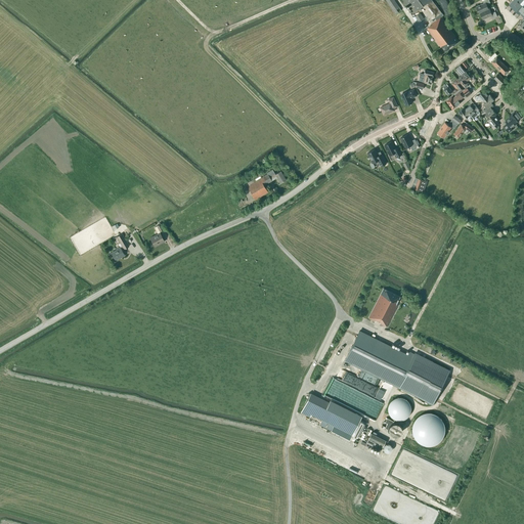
[(385,0),(395,14),(401,10),(394,0),(385,0)]
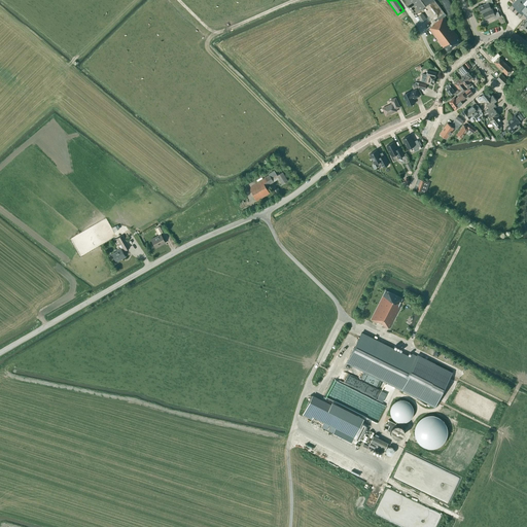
[(433,0),(405,0),(416,13),(428,4),(436,14),(436,13),(438,16),(437,19),(438,21),(433,25),(433,26),(429,29),(444,47),(444,46),(448,53),(461,42),(457,37),(458,36),(444,18),(446,15),(433,0)]
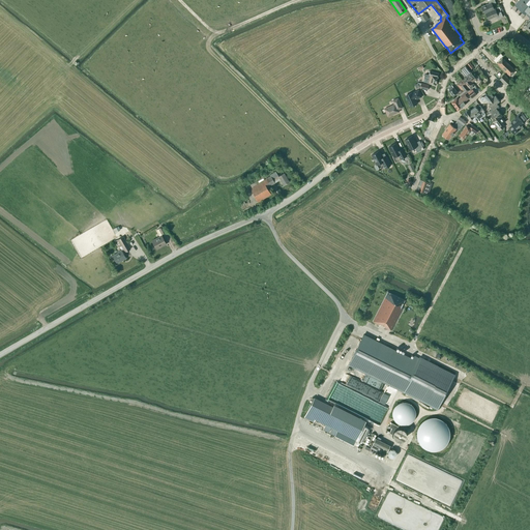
[(484,13),(486,13),(494,9),(492,5),(496,3),(494,0),(489,0),(488,1),(490,3),(481,7),(484,13)]
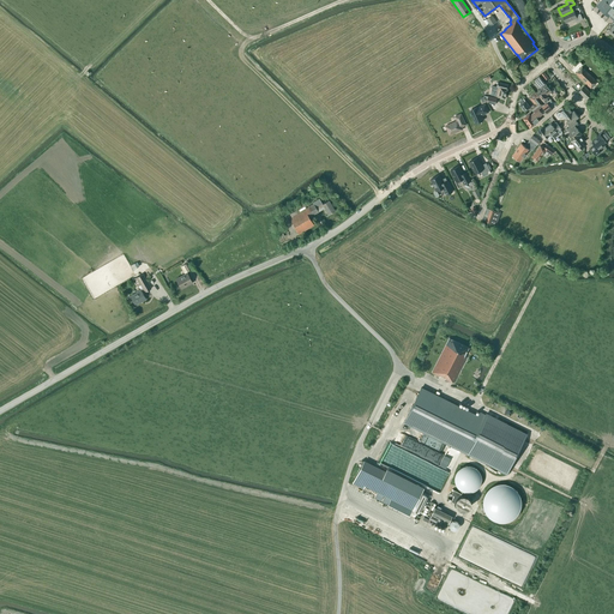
[(613,0),(601,0),(596,6),(609,17),(611,17),(613,19),(613,20),(606,30),(612,35),(613,30),(613,0)]
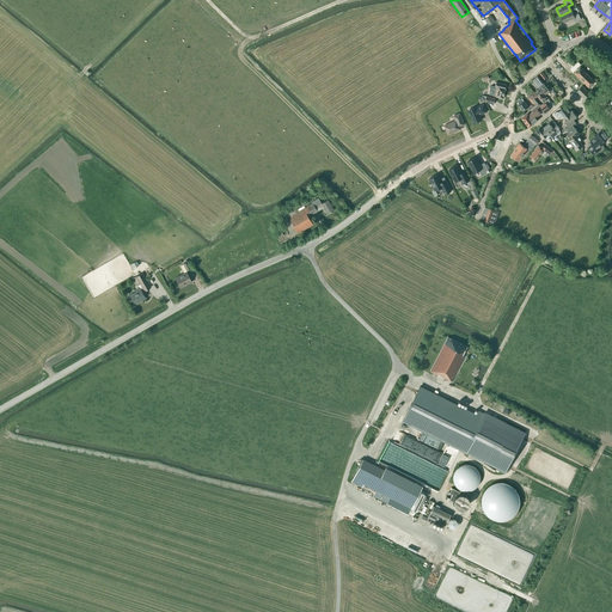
[(574,16),(571,10),(570,11),(561,16),(564,23),(573,19),(574,22),(581,19),(579,13),(574,16)]
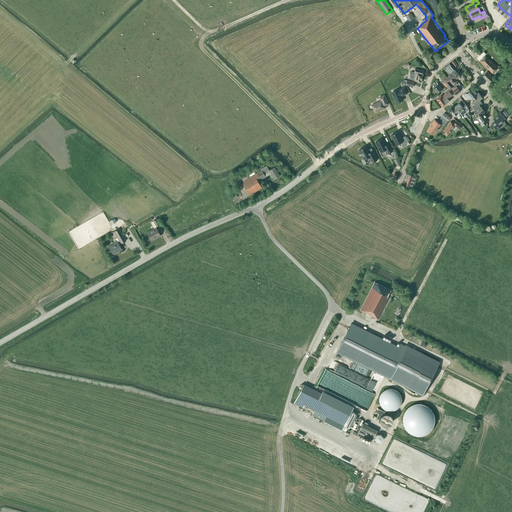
[(405,16),(409,21),(414,18),(410,13),(405,16)]
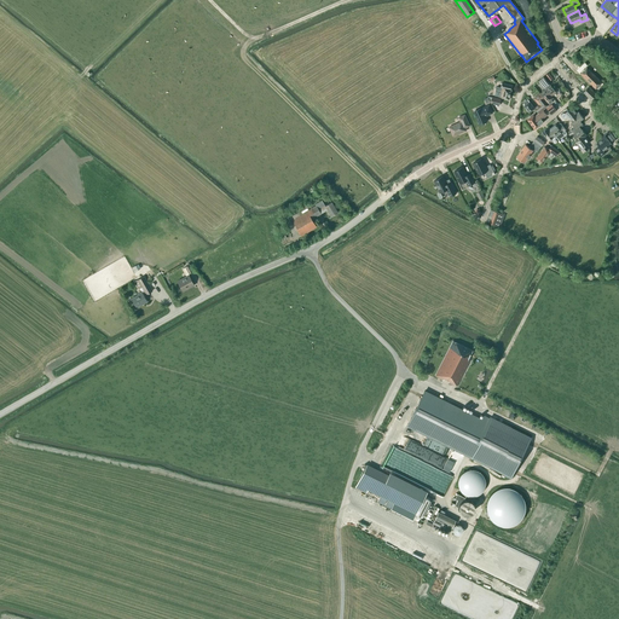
[(580,74),(596,90),(602,82),(586,68),(580,74)]
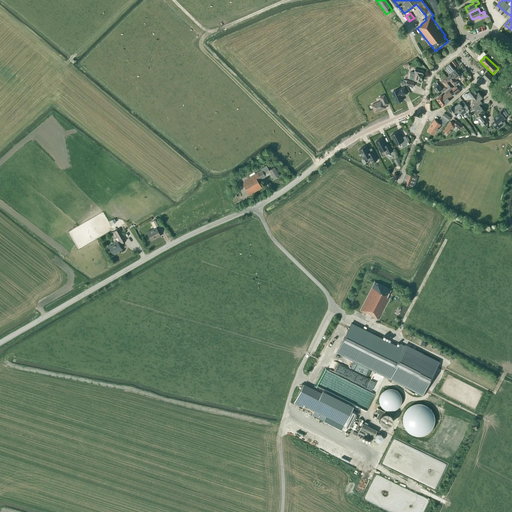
[(450,73),(451,72),(452,74),(456,80),(460,77),(450,63),(445,67),(450,73)]
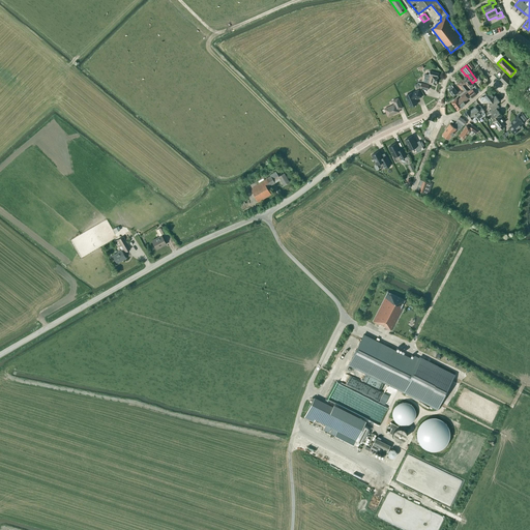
[(430,70),(429,75),(425,75),(424,79),(428,79),(427,83),(430,84),(436,86),(438,78),(439,74),(430,70)]
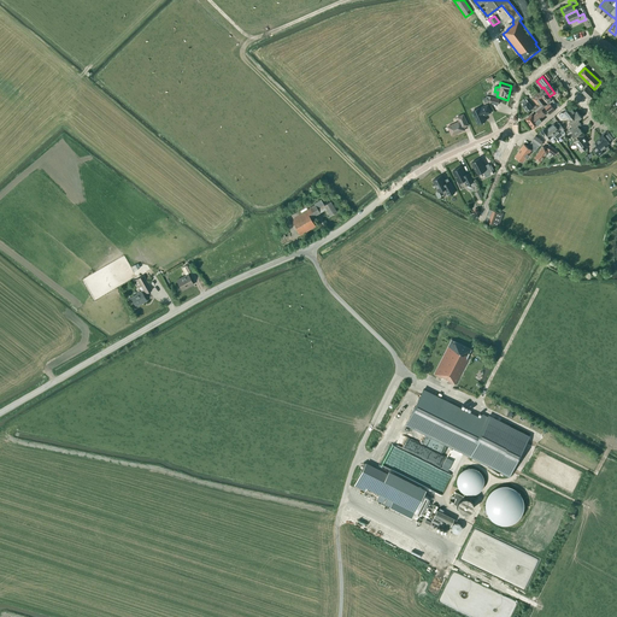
[(587,87),(581,92),(589,100),(595,94),(587,87)]
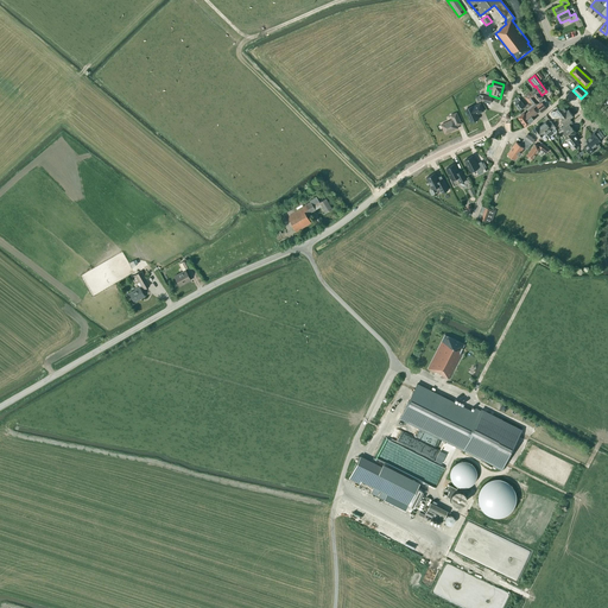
[(542,97),(544,96),(542,95),(537,88),(531,92),(539,103),(543,100),(542,97)]
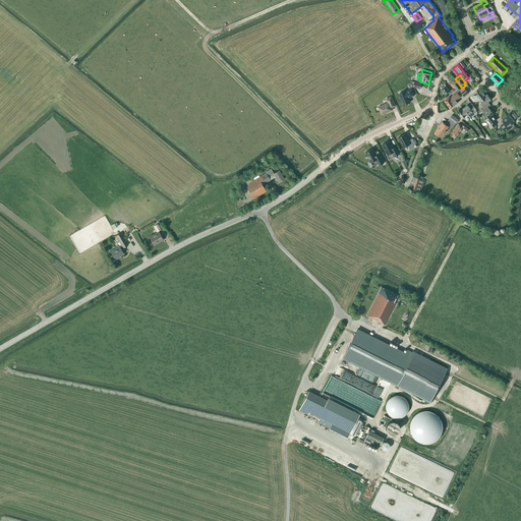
[(462,89),(455,78),(450,82),(453,88),(450,91),(451,91),(454,96),(450,99),(449,97),(444,101),(450,109),(454,106),(458,103),(456,101),(461,97),(457,93),(462,89)]
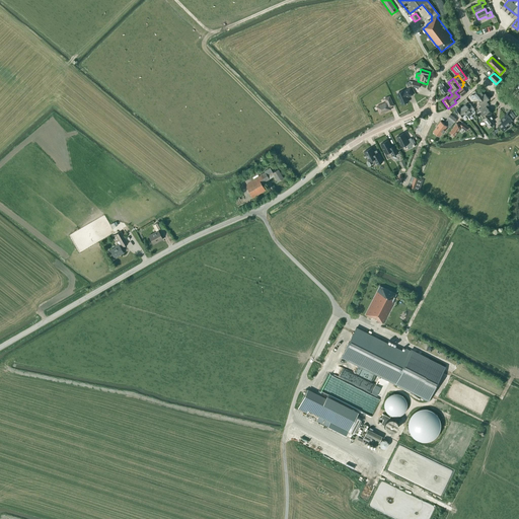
[(444,94),(449,90),(448,90),(443,84),(443,83),(440,85),(440,86),(439,87),(440,88),(439,89),(444,94)]
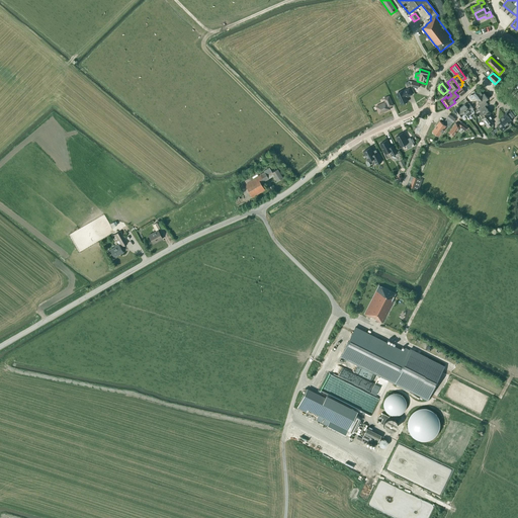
[(465,93),(461,87),(457,91),(461,96),(465,93)]
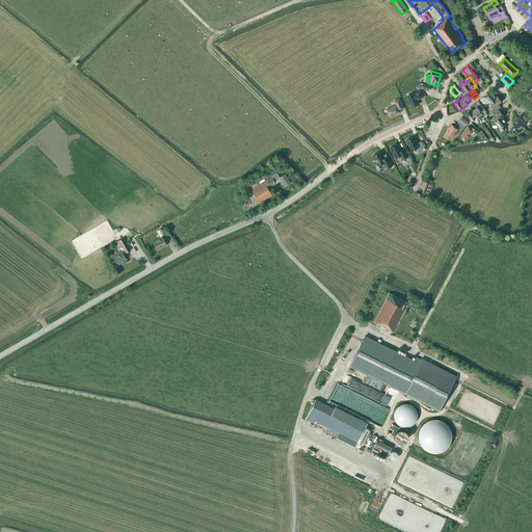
[(421,90),(414,94),(414,92),(406,96),(411,107),(419,104),(417,100),(423,98),(421,90)]
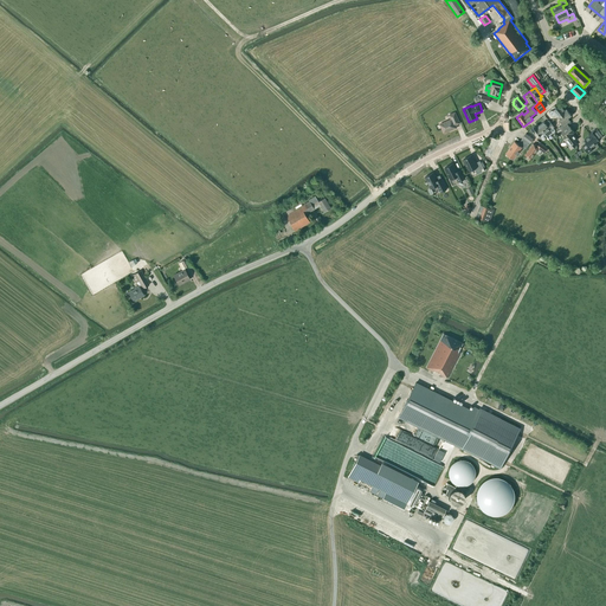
[(565,111),(565,110),(561,104),(550,113),(552,115),(554,114),(558,118),(558,117),(559,116),(565,111)]
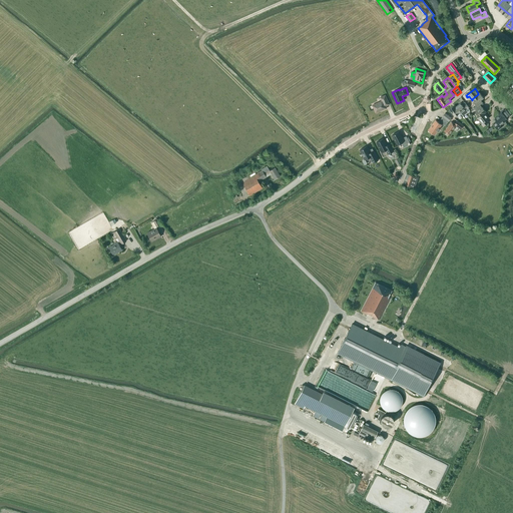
[(475,101),(474,102),(476,105),(473,107),(474,109),(475,109),(477,107),(480,104),(483,102),(481,100),(484,98),(480,92),(478,93),(478,94),(473,98),(475,101)]
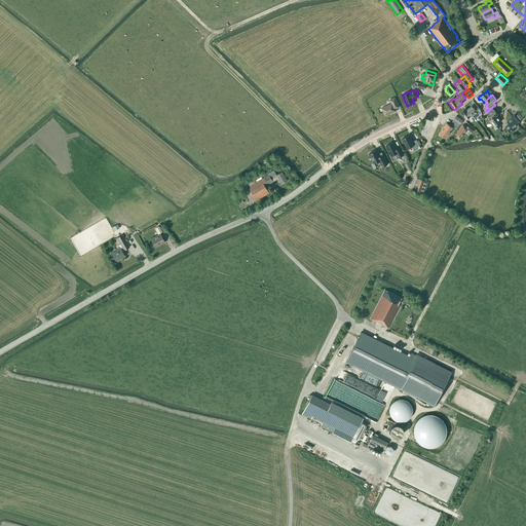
[(389,100),(391,104),(381,108),(385,116),(397,111),(395,107),(399,106),(395,98),(389,100)]
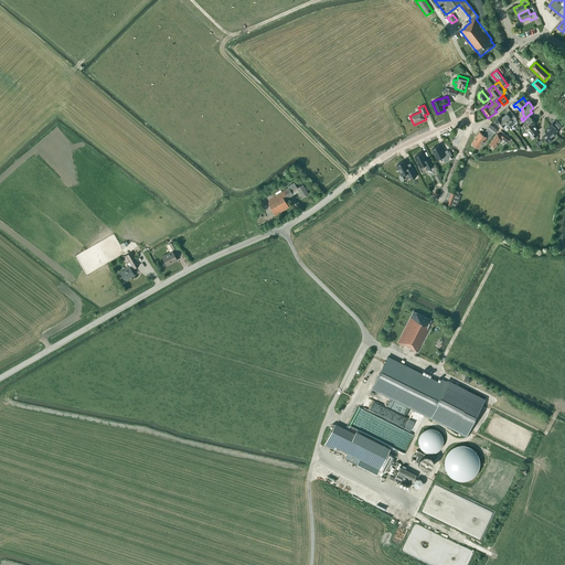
[(508,126),(510,127),(516,121),(515,120),(516,119),(512,113),(509,115),(508,113),(502,117),(507,124),(508,125),(507,126),(508,126)]
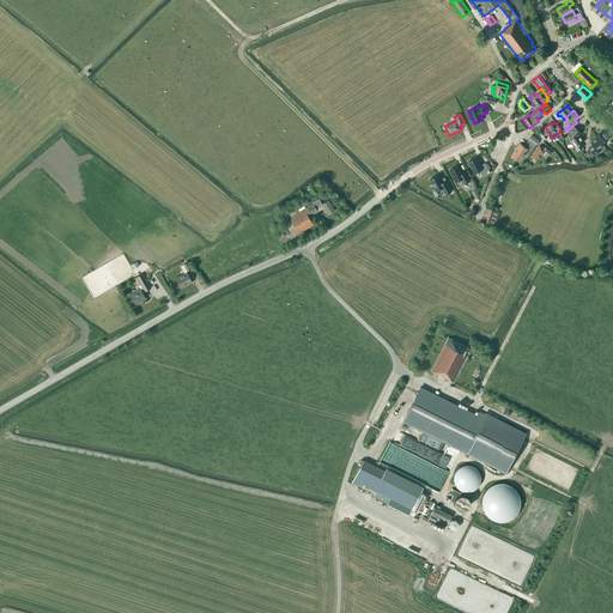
[(568,134),(572,140),(580,135),(581,134),(576,128),(574,125),(570,128),(568,131),(569,133),(568,134)]
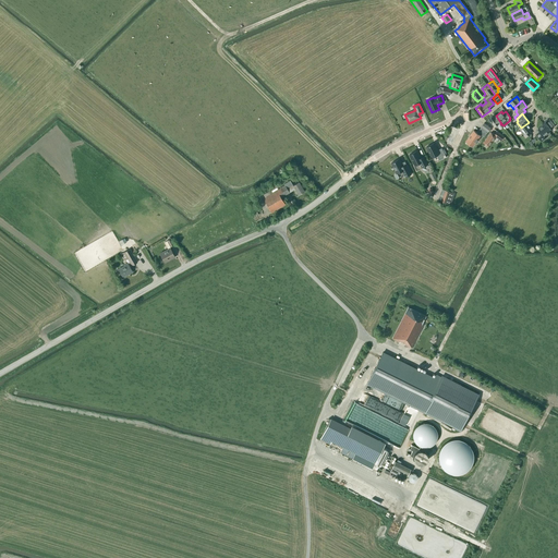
[(496,116),(495,114),(489,119),(496,128),(498,126),(497,124),(500,122),(496,116)]
